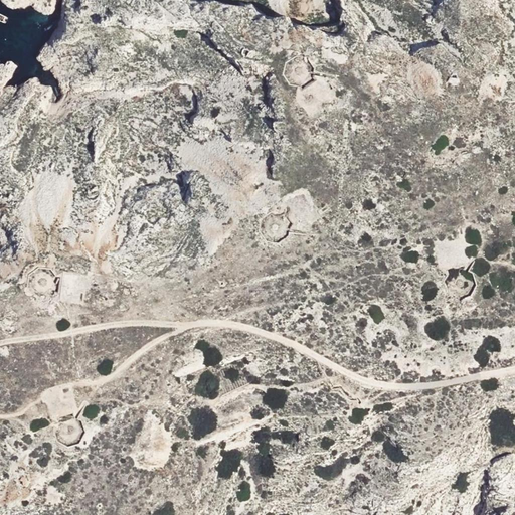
[(300,97),(311,114),(334,99),(323,81),(316,79),(302,89),(300,97)]
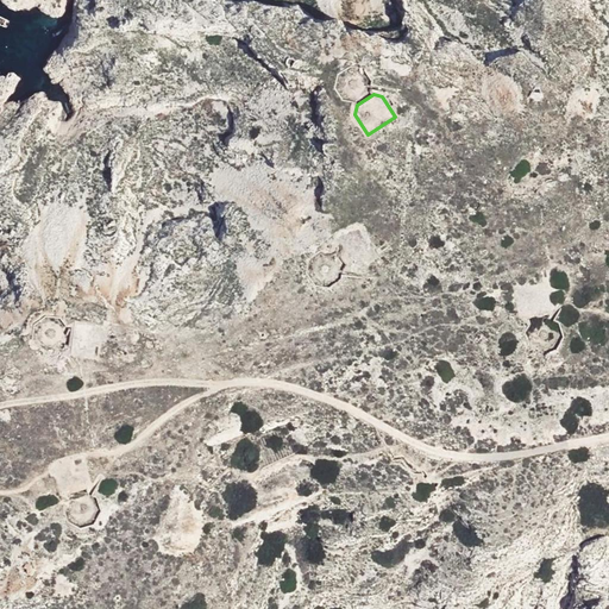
[(360,232),(337,242),(333,253),(343,271),(359,272),(376,262),(360,232)]
